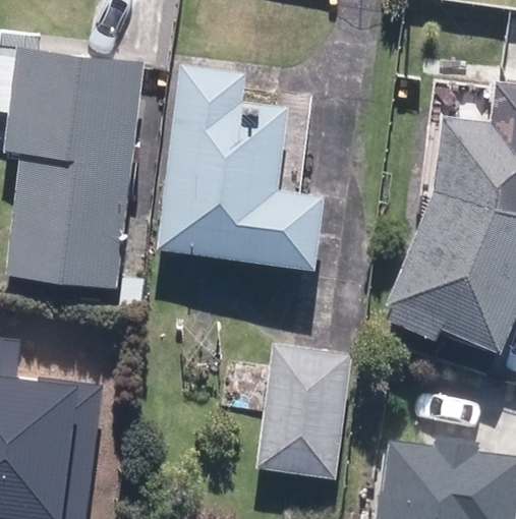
[(142,62),(16,47),(15,58),(0,56),(0,111),(8,113),(3,152),(19,154),(5,275),(116,288),(142,62)]
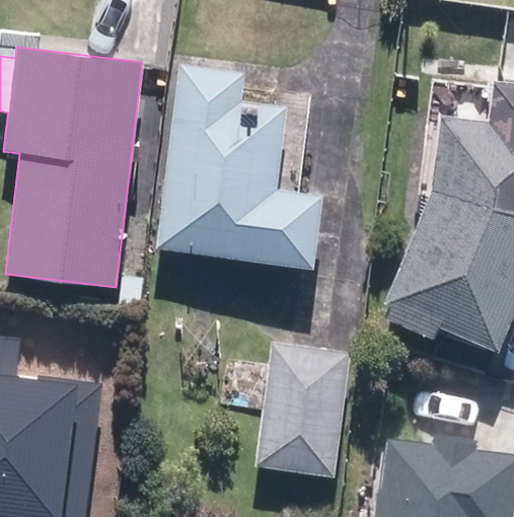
[(179,64),(155,249),(310,270),(320,196),(276,191),(286,106),(239,101),(243,72),(179,64)]
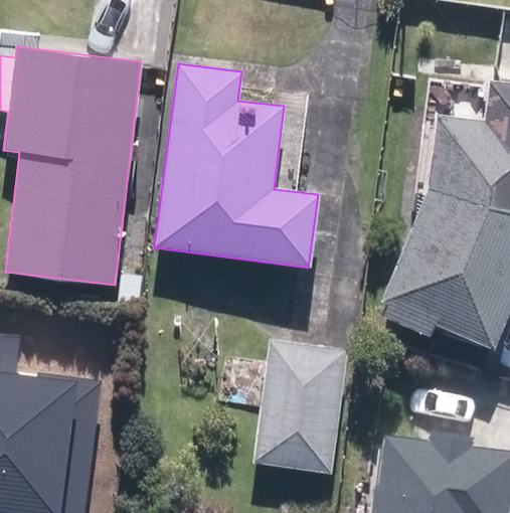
[(509,82),(487,80),(483,121),(436,115),(427,190),(379,303),(383,304),(379,316),(428,336),(432,324),(488,347),(509,298),(509,82)]
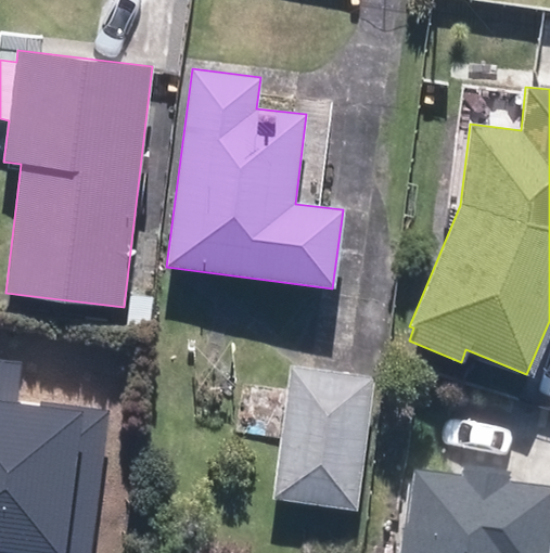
[(88,552),(110,411),(41,402),(40,406),(18,402),(24,363),(0,360),(0,552),(88,552)]
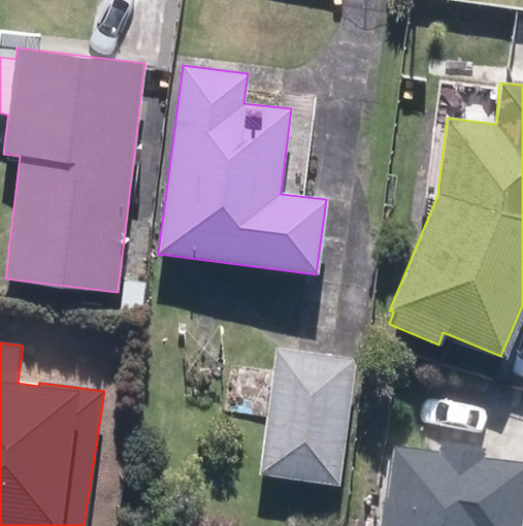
[(334,356),(278,349),(275,364),(250,360),(241,422),(267,426),(260,474),(339,485),(357,359),(334,356)]
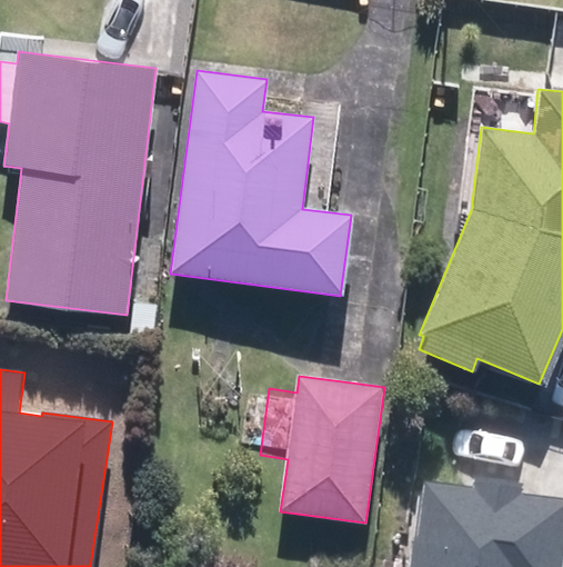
[(562,518),(521,513),(523,495),(476,488),(474,503),(469,501),(469,506),(421,499),(413,558),(409,558),(406,566),(562,566),(562,518)]
